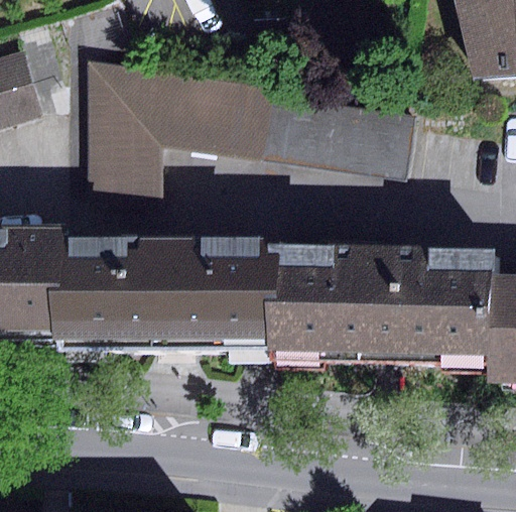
[(454,0),(472,77),(515,74),(515,0),(454,0)]
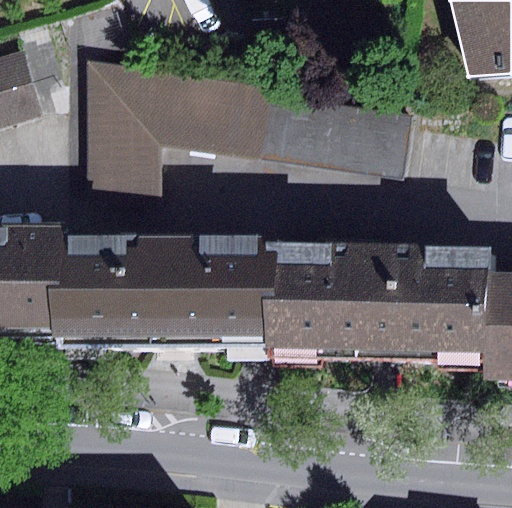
[(21,50),(0,56),(0,126),(40,115),(21,50)]
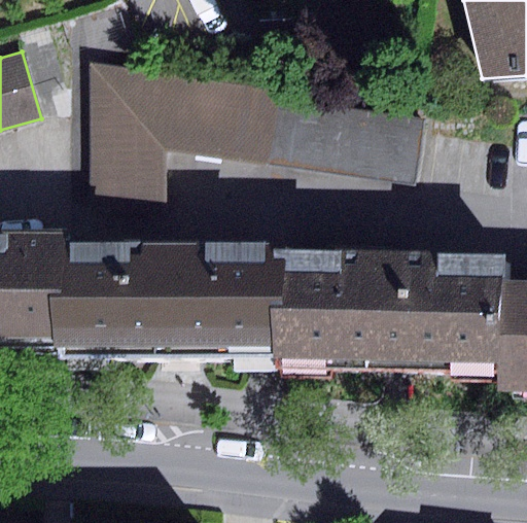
[(91,60),(88,201),(168,212),(169,147),(269,165),(281,93),(91,60)]
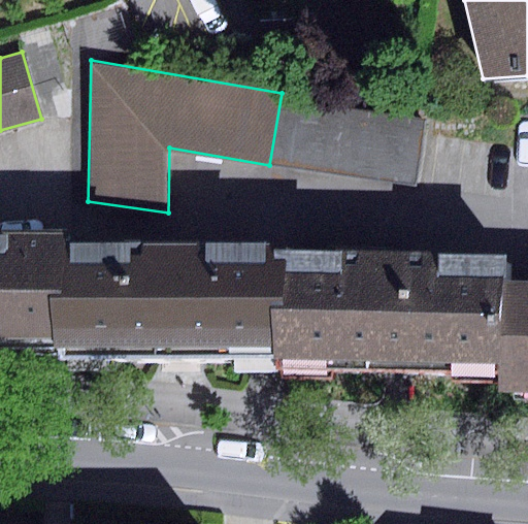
[(427,117),(282,93),(269,165),(415,189),(427,117)]
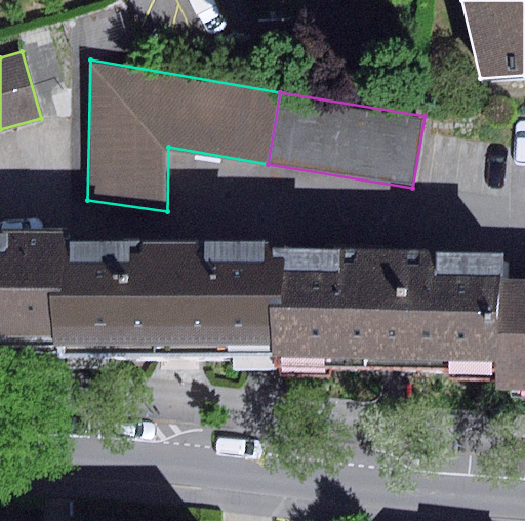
[(524,147),(436,134),(428,184),(522,197),(524,176),(524,147)]
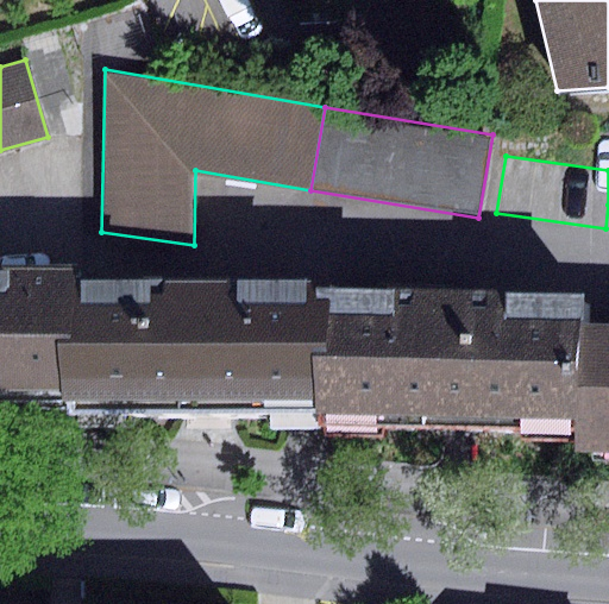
[(0,397),(79,396),(79,278),(79,265),(0,265),(0,397)]
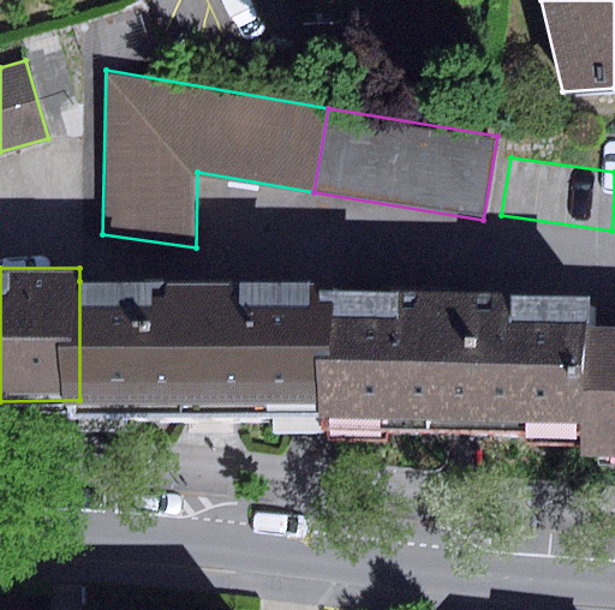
[(208,411),(320,411),(322,292),(322,280),(79,281),(79,400),(79,412),(208,411)]
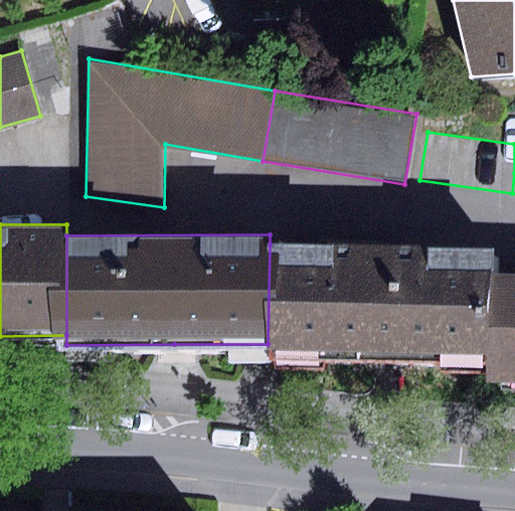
[(388,360),(488,362),(491,270),(491,248),(270,244),(268,344),(267,358),(388,360)]
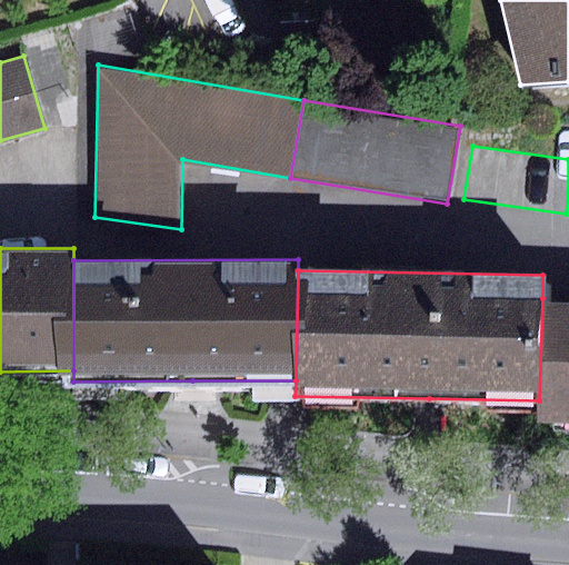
[(568,419),(568,298),(542,298),(539,400),(539,419),(568,419)]
